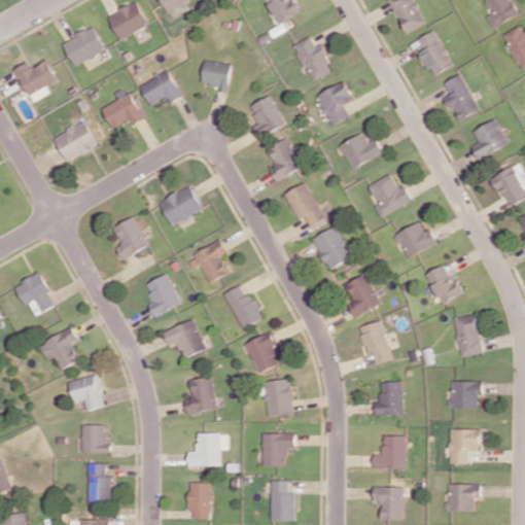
[(160,0),(167,13),(190,0),(160,0)]
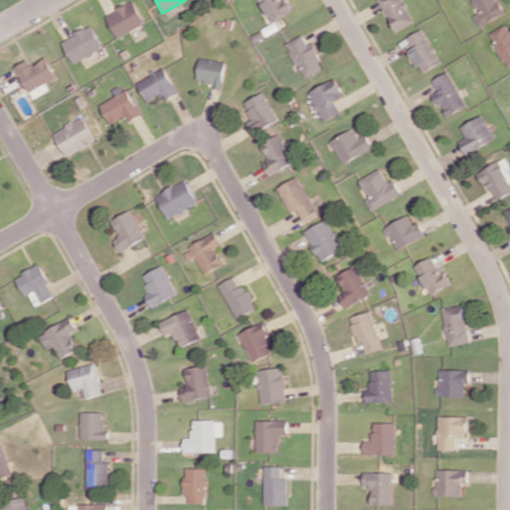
[(258,0),(270,24),(289,14),(282,0),(258,0)]
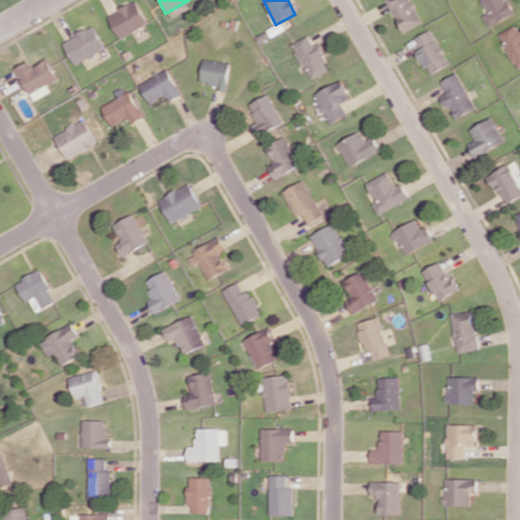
[(383,0),(402,34),(421,24),(409,0),(383,0)]
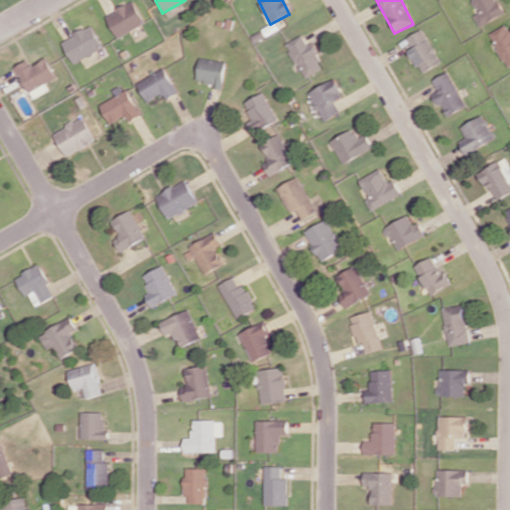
[(469,0),(478,14),(472,17),(478,28),(503,14),(494,0),(469,0)]
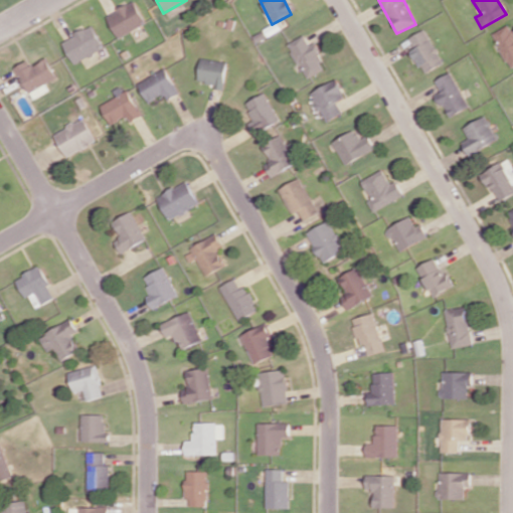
[(106,15),(115,38),(144,27),(135,3),(106,15)]
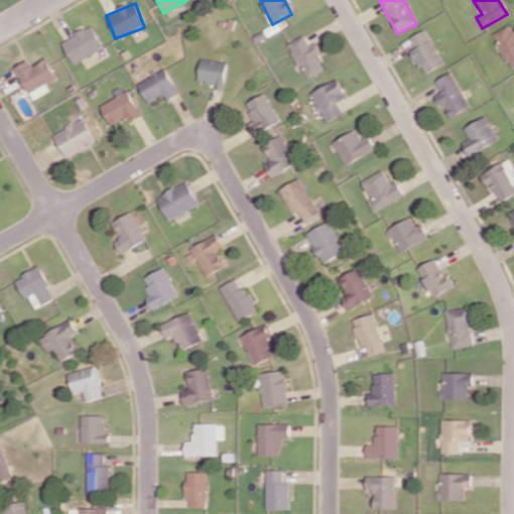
[(492,34),(508,70),(513,67),(513,29),(512,25),(492,34)]
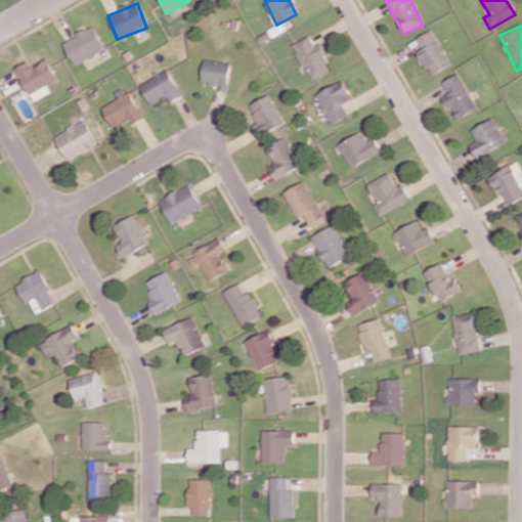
[(104,50),(92,28),(61,44),(74,67),(104,50)]
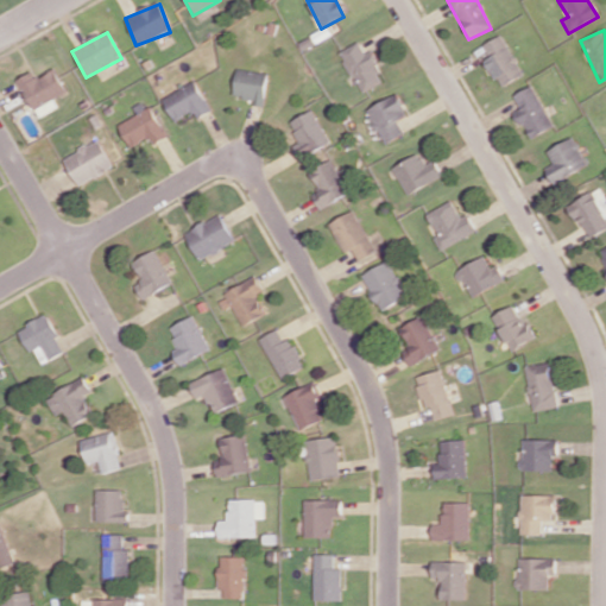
[(523,76),(500,36),(481,46),(488,58),(483,62),(498,89),(523,76)]
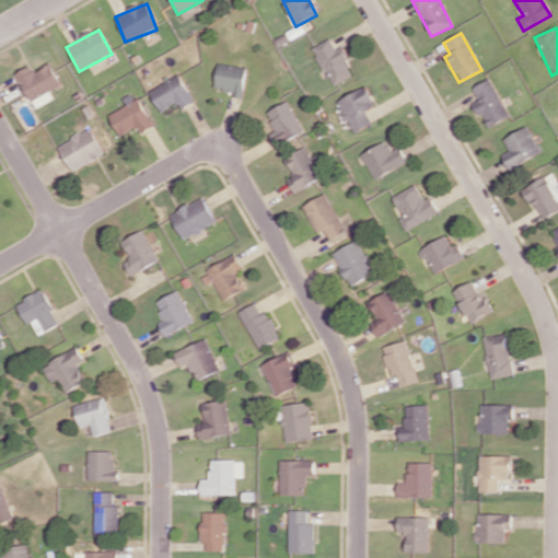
[(313,48),(330,88),(353,77),(340,49),(336,51),(330,41),(313,48)]
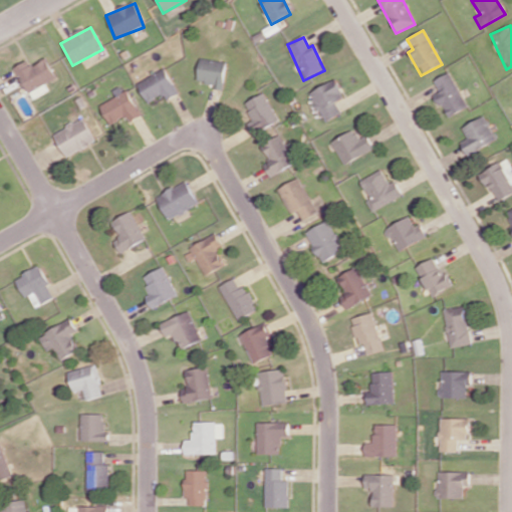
[(13,68),(30,100),(47,91),(43,85),(55,79),(45,60),(30,67),(27,61),(13,68)]
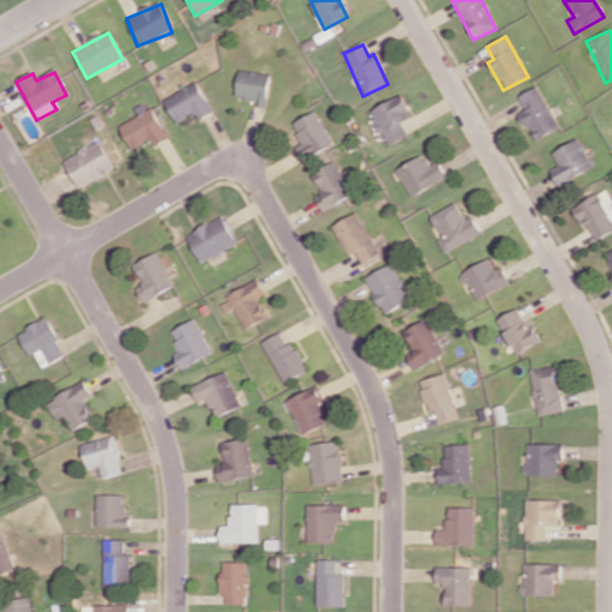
[(235,101),(267,105),(270,76),(239,72),(235,101)]
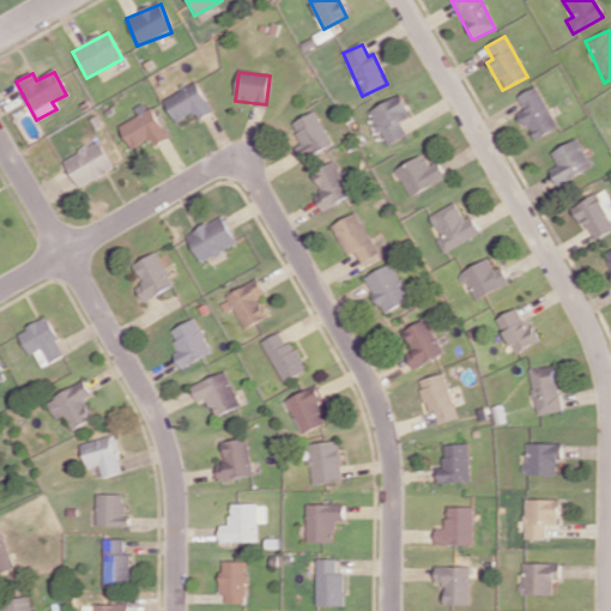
[(163,98),(173,123),(194,115),(197,121),(211,114),(198,84),(163,98)]
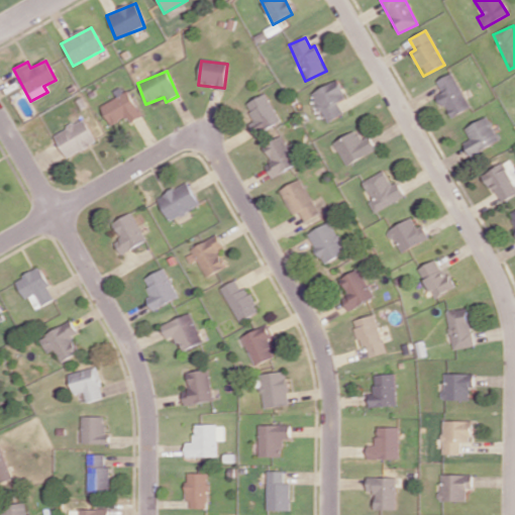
[(440,94),(436,96),(448,119),(470,109),(450,74),(434,83),(440,94)]
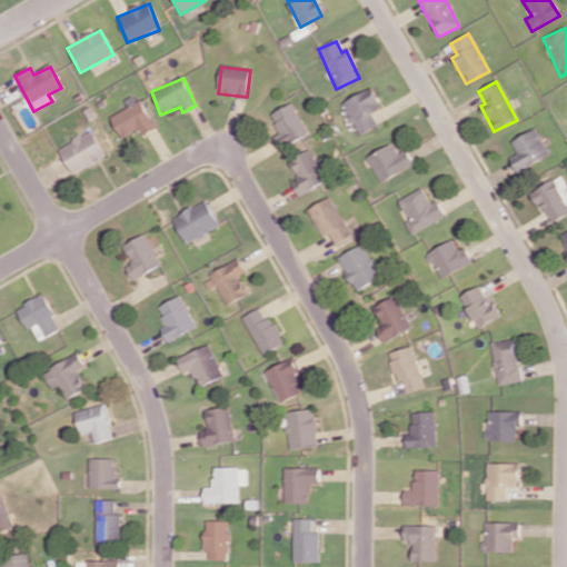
[(377,128),(370,113),(380,109),(371,90),(342,102),(357,136),(377,128)]
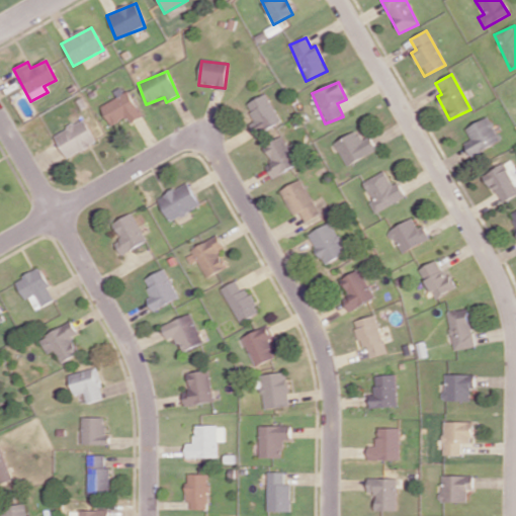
[(109,126),(125,117),(129,124),(142,117),(127,92),(99,107),(109,126)]
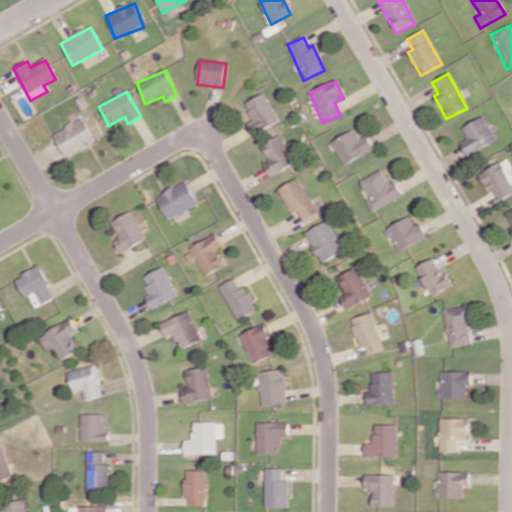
[(244,103),(252,122),(247,124),(252,135),(278,123),(264,94),(244,103)]
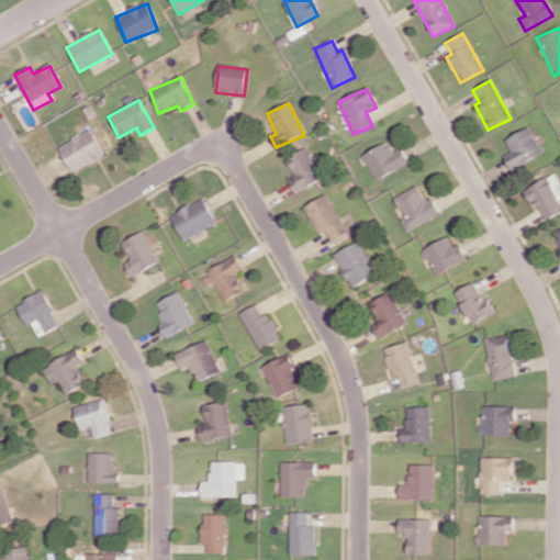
[(508,170),(541,157),(529,129),(504,140),(510,154),(503,156),(508,170)]
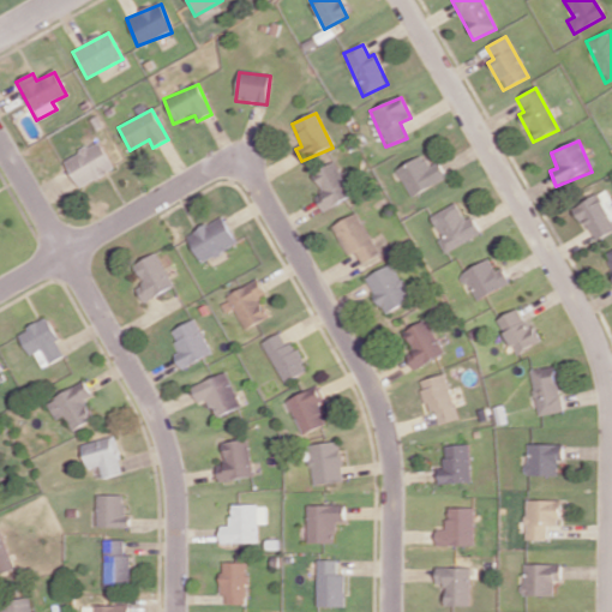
[(63,161),(76,189),(112,172),(99,143),(63,161)]
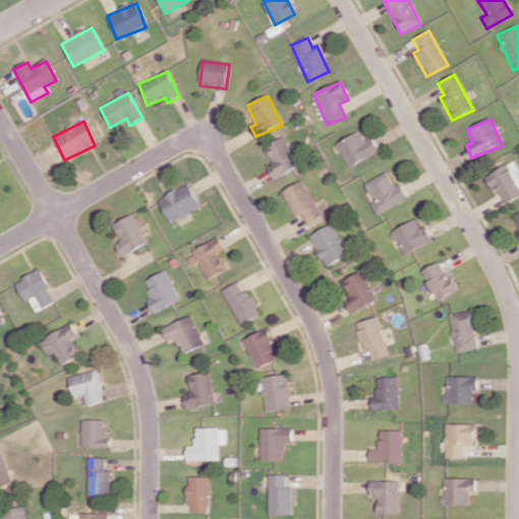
[(370,138),(362,142),(357,132),(334,146),(348,168),(378,151),(370,138)]
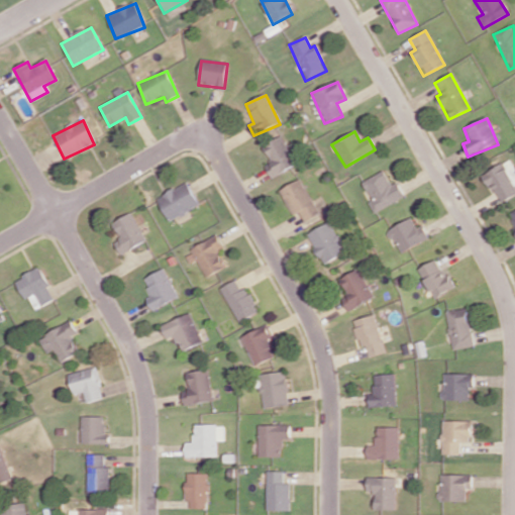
[(271,179),(296,167),(282,138),(263,147),(271,163),(264,165),(271,179)]
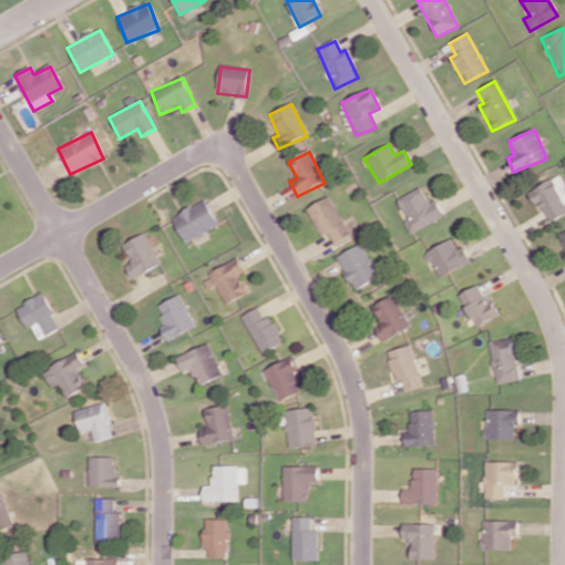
[(527,193),(534,206),(537,204),(548,224),(564,214),(564,208),(563,204),(564,202),(564,189),(558,176),(527,193)]
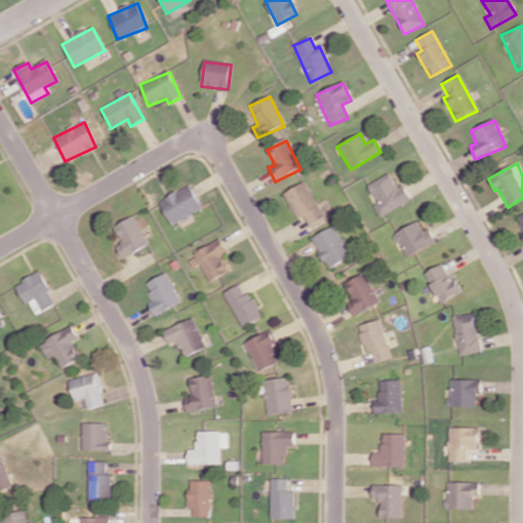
[(409,201),(401,186),(396,189),(388,174),(366,186),(376,205),(373,207),(378,217),(409,201)]
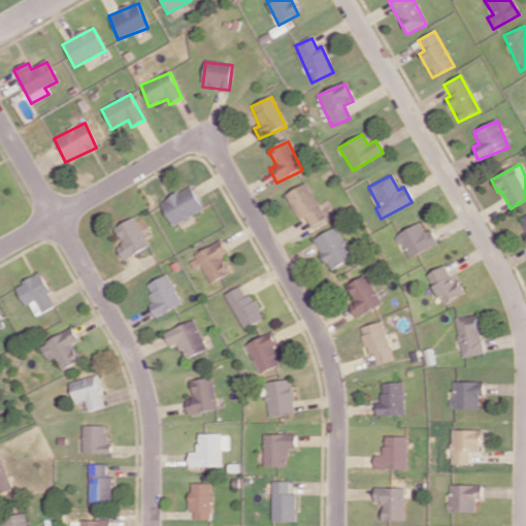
[(304,218),(309,228),(325,220),(305,184),(284,195),(298,221),(304,218)]
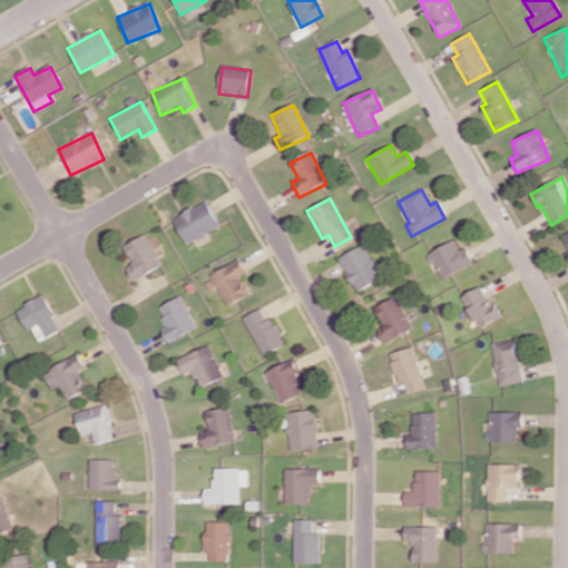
[(185,245),(218,227),(205,202),(172,219),(185,245)]
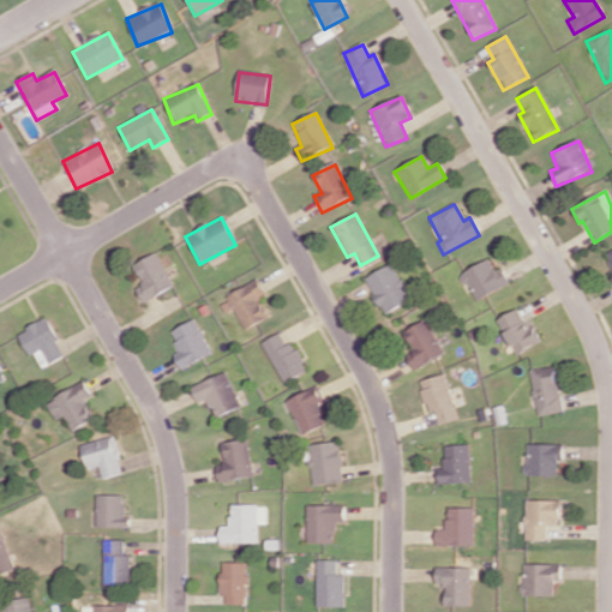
[(135,288),(142,304),(172,289),(156,255),(132,265),(142,285),(135,288)]
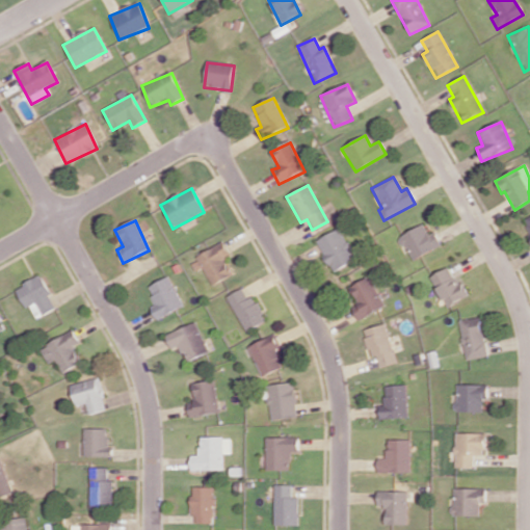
[(440,246),(432,233),(427,235),(422,224),(398,238),(411,262),(440,246)]
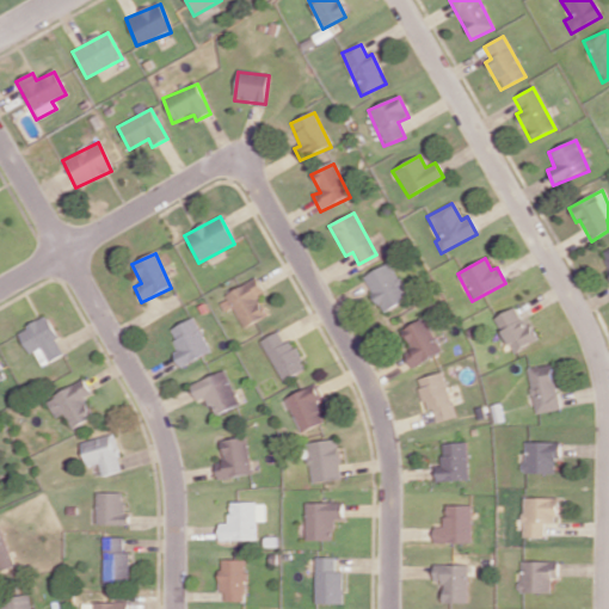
[(406,301),(389,264),(362,276),(379,313),(406,301)]
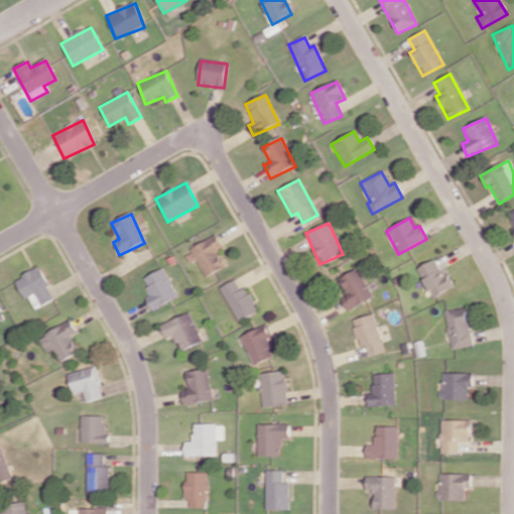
[(188,264),(196,261),(204,277),(224,269),(216,251),(222,249),(217,238),(183,253),(188,264)]
